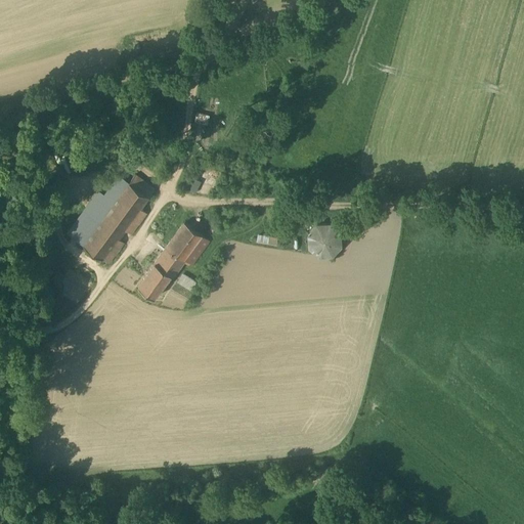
[(203,139),(209,114),(197,111),(190,136),(203,139)]
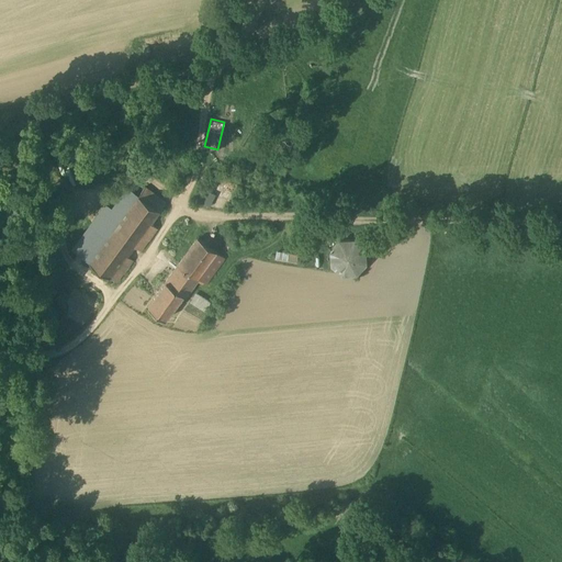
[(160,211),(159,210),(166,201),(146,186),(139,195),(127,188),(112,209),(96,197),(85,212),(93,217),(89,225),(80,218),(62,243),(89,262),(117,283),(134,260),(127,255),(133,246),(142,251),(158,228),(150,223),(160,211)]
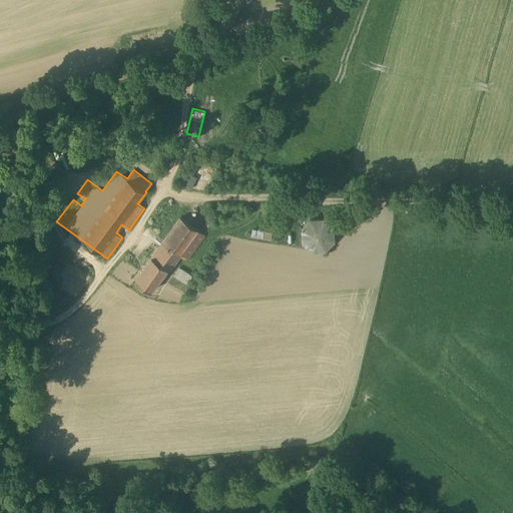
[(197,175),(192,173),(186,184),(187,184),(192,186),(197,175)]
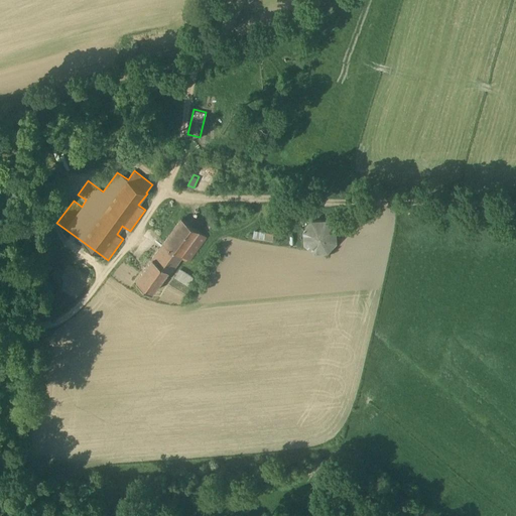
[(207,237),(181,219),(136,281),(152,293),(169,271),(170,273),(175,266),(183,256),(189,261),(207,237)]
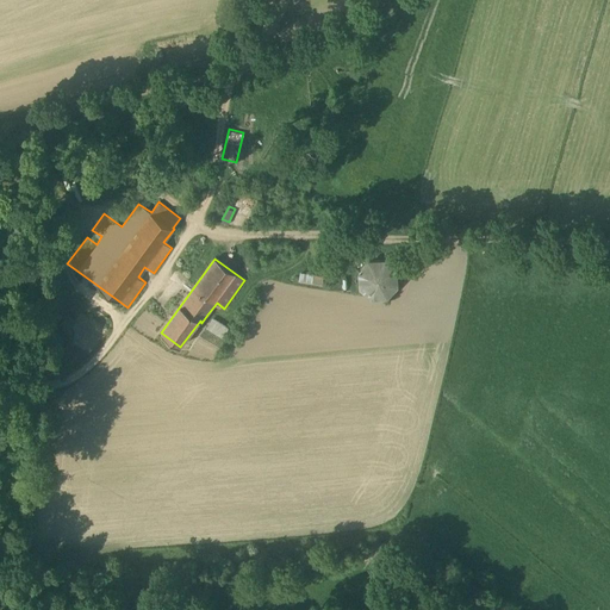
[(369,260),(359,272),(359,288),(371,298),(387,297),(398,286),(397,269),(384,259),(369,260)]
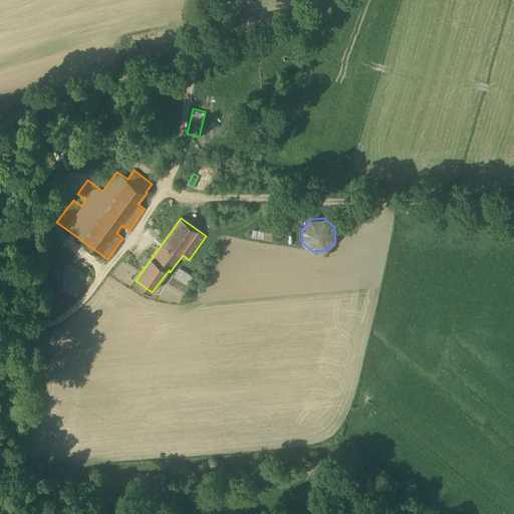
[(252,229),(252,237),(272,238),(272,230),(252,229)]
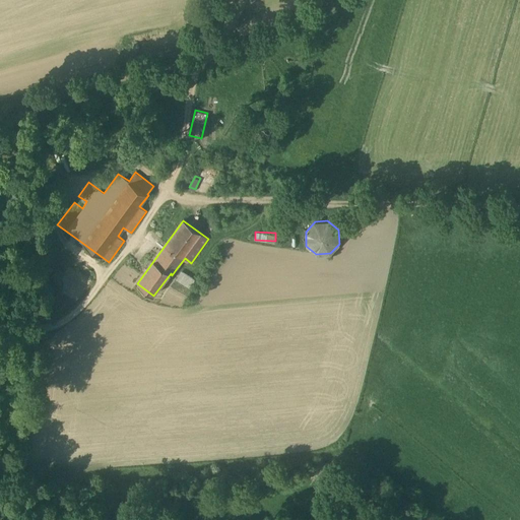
[(194,279),(181,270),(175,279),(189,287),(194,279)]
